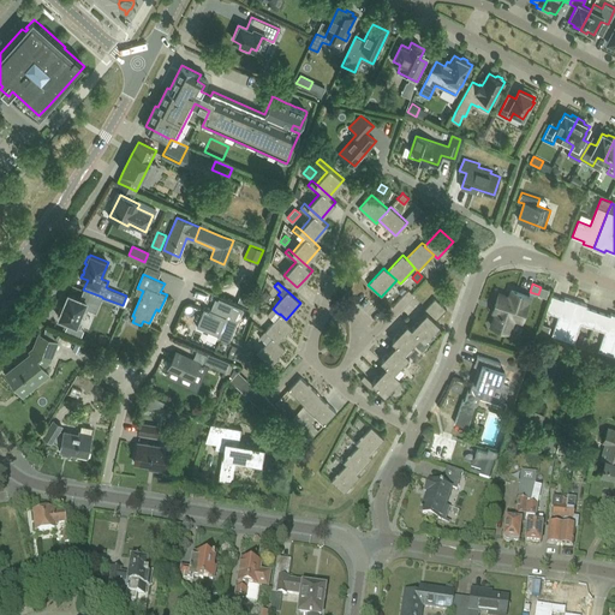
[(96,311),(102,298),(102,297),(83,290),(79,298),(69,293),(67,297),(69,298),(67,302),(66,300),(63,308),(61,306),(58,314),(60,315),(59,317),(77,324),(84,306),(96,311)]
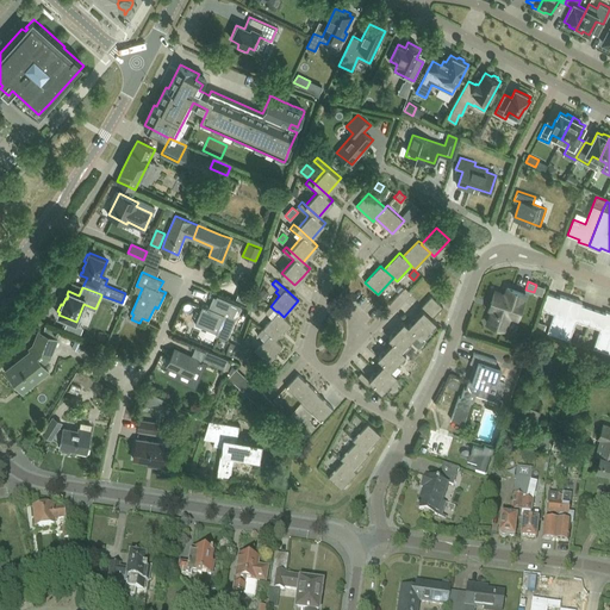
[(517,317),(521,305),(524,293),(508,287),(505,294),(495,291),(491,303),(495,304),(487,323),(499,327),(505,329),(510,315),(517,317)]
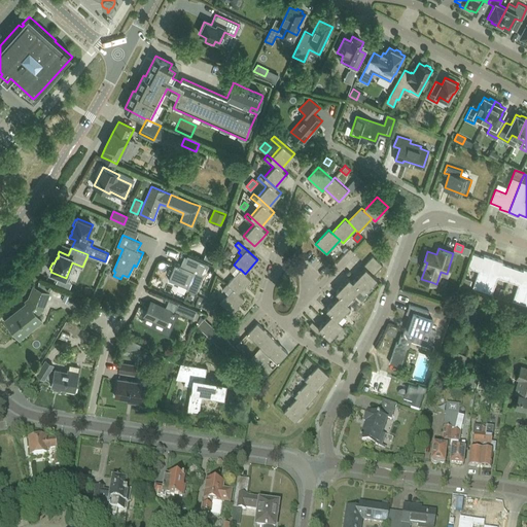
[(472,287),(483,290),(493,258),(484,254),(483,256),(472,253),(467,268),(478,271),(472,287)]
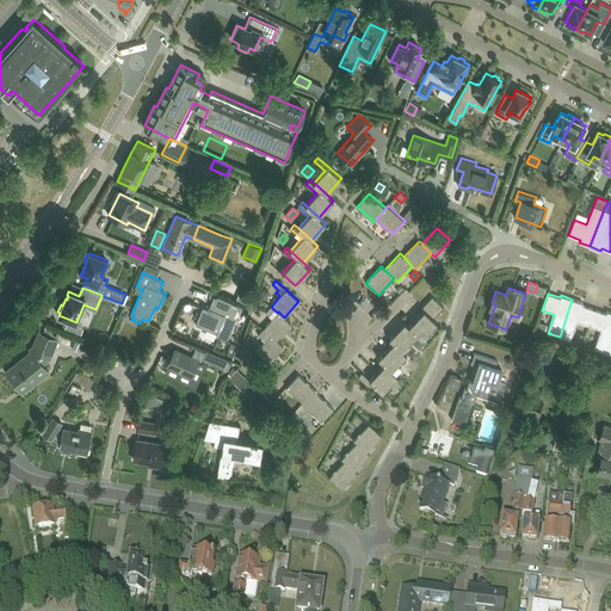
[(215,310),(203,306),(202,307),(203,307),(196,325),(216,333),(215,337),(227,340),(242,307),(217,296),(214,306),(216,306),(215,310)]
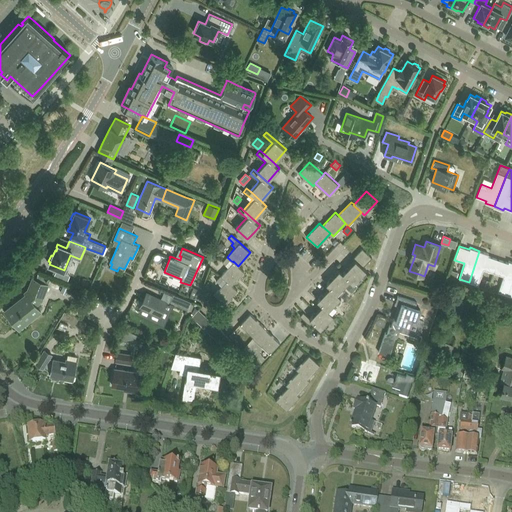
[(360,256),(369,265),(375,258),(366,249),(360,256)]
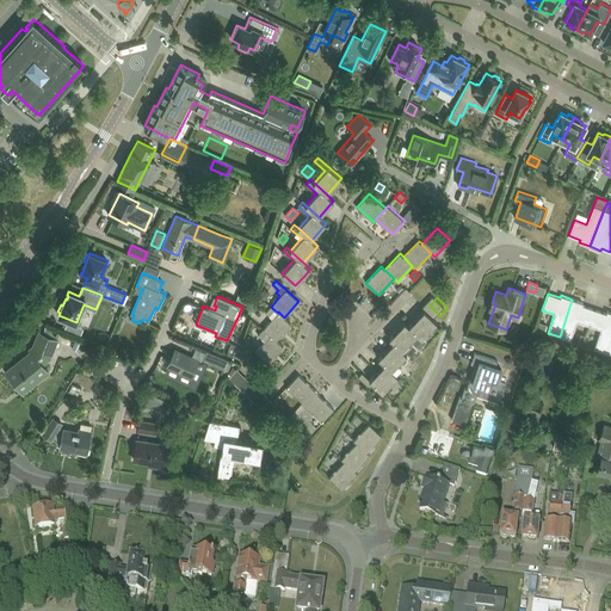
[(572,300),(560,337),(571,340),(576,321),(588,326),(594,309),(582,306),(584,303),(572,300)]
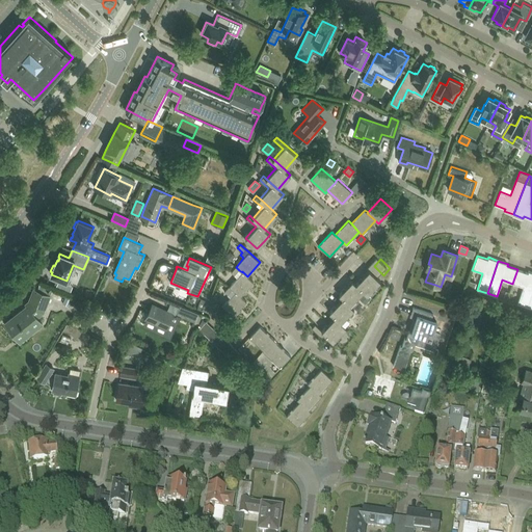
[(237,277),(229,286),(233,289),(235,291),(241,296),(254,282),(247,276),(242,271),(242,272),(239,270),(236,267),(231,272),(235,275),(237,277)]
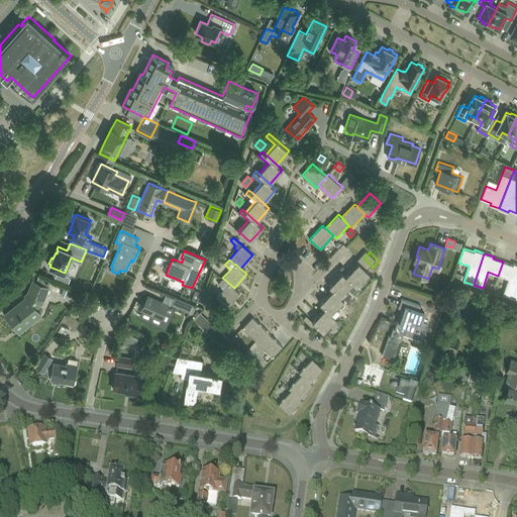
[(346,276),(345,276),(353,283),(354,284),(356,287),(363,280),(364,279),(370,273),(367,270),(358,262),(358,263),(352,269),(346,276)]
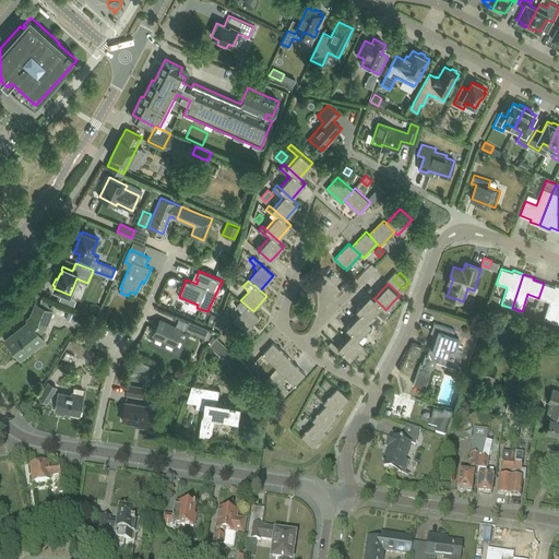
[(544,319),(554,322),(558,307),(558,285),(556,284),(555,286),(544,283),(538,298),(549,301),(544,319)]
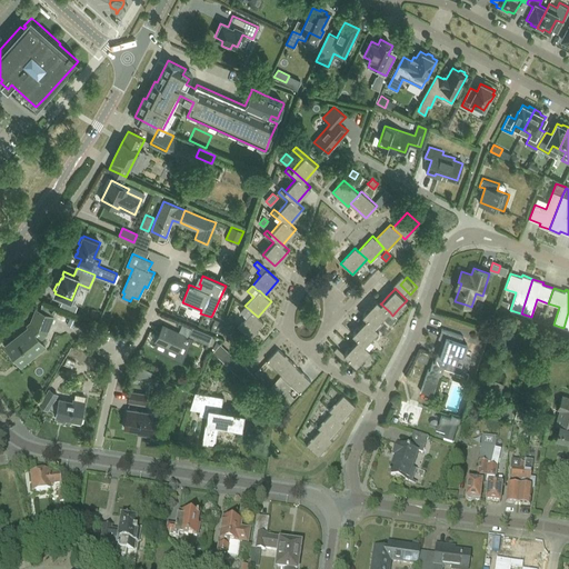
[(368,309),(362,315),(367,319),(367,318),(375,326),(380,321),(381,319),(388,312),(389,311),(380,303),(381,303),(377,299),(376,300),(368,309)]
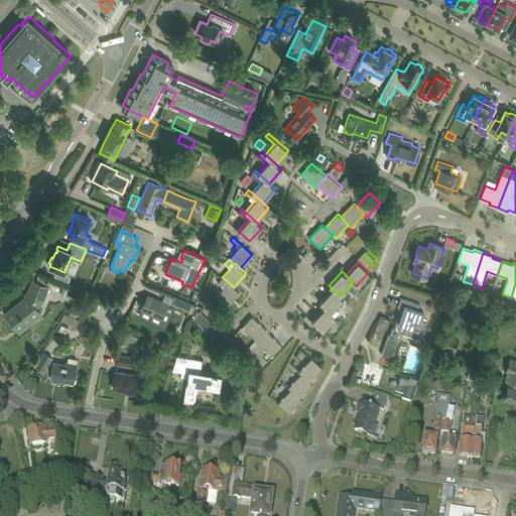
[(224,287),(216,296),(227,306),(240,292),(234,287),(228,282),(226,280),(222,277),(218,282),(221,285),(224,287)]
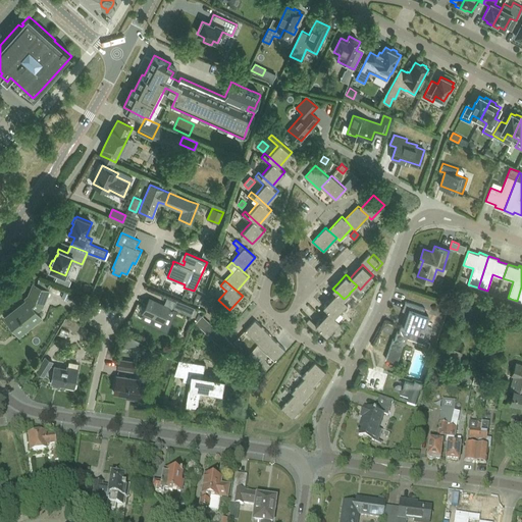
[(28,328),(36,322),(41,317),(30,303),(36,297),(39,298),(43,288),(33,283),(29,296),(25,298),(27,300),(5,317),(17,332),(25,325),(28,328)]
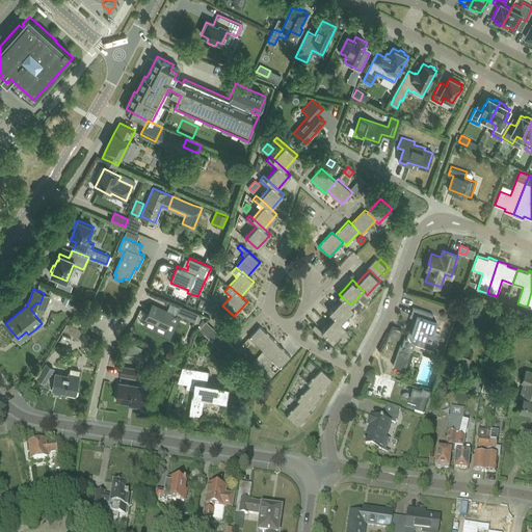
[(98,291),(94,300),(101,303),(105,294),(98,291)]
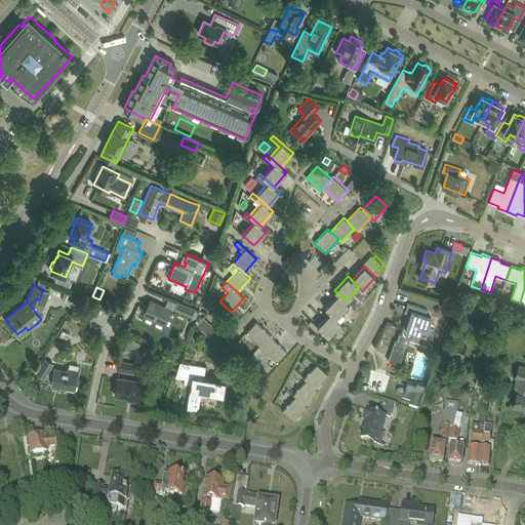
[(495,287),(493,294),(499,296),(501,289),(495,287)]
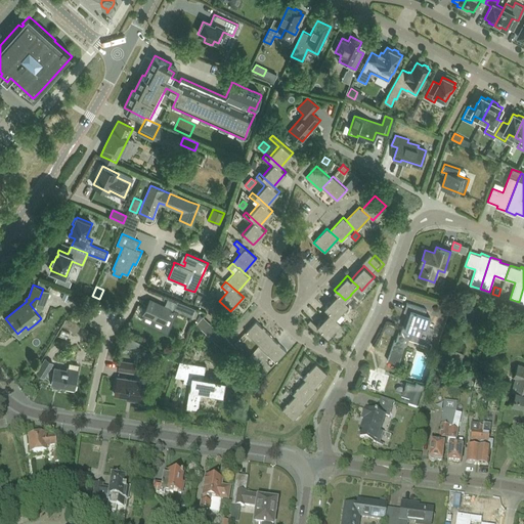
[(213,288),(209,292),(214,297),(217,292),(213,288)]
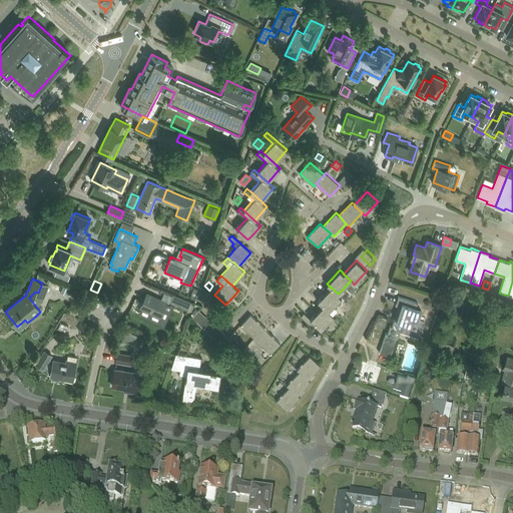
[(352,282),(347,287),(353,292),(357,288),(354,285),(352,282)]
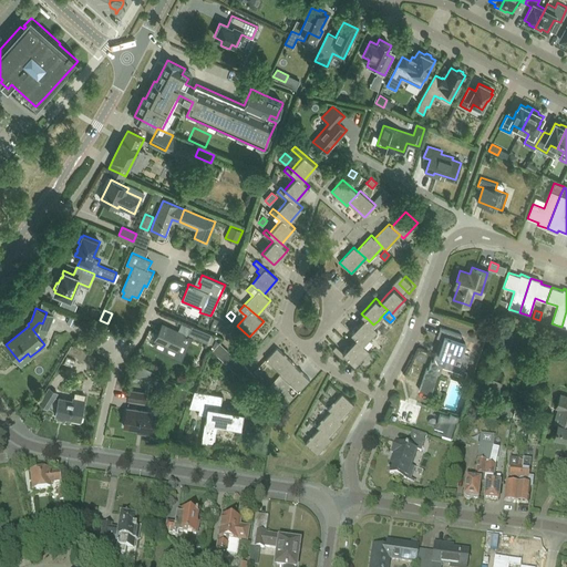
[(214,317),(209,328),(214,330),(218,319),(214,317)]
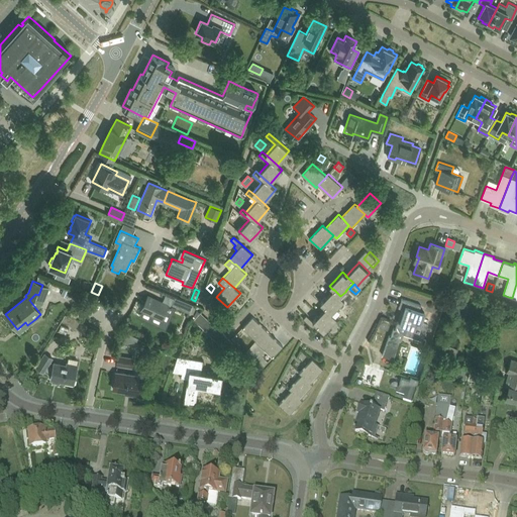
[(322,301),(320,303),(325,308),(331,313),(333,311),(337,306),(341,303),(344,299),(342,298),(340,296),(333,289),(333,290),(330,293),(322,301)]
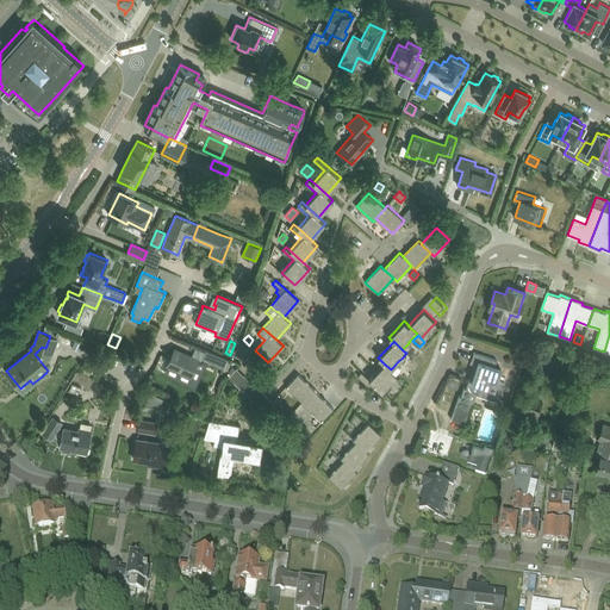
[(174,348),(167,365),(168,366),(167,371),(167,373),(173,377),(176,375),(179,371),(191,377),(199,360),(174,348)]
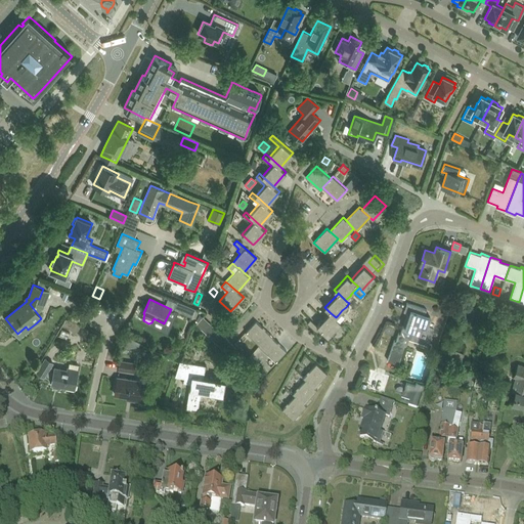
[(192,316),(195,309),(195,308),(177,301),(174,309),(192,316)]
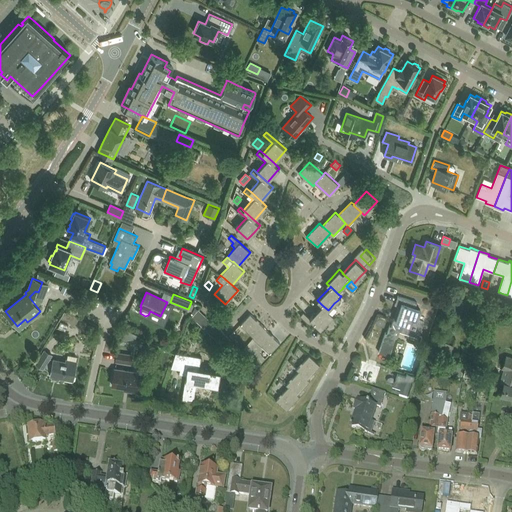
[(388,359),(394,342),(396,336),(398,337),(400,331),(418,337),(423,321),(417,319),(421,308),(414,306),(415,302),(407,299),(398,296),(395,304),(401,306),(400,311),(399,311),(396,319),(394,318),(391,325),(390,325),(387,333),(385,332),(383,339),(389,341),(383,357),(388,359)]
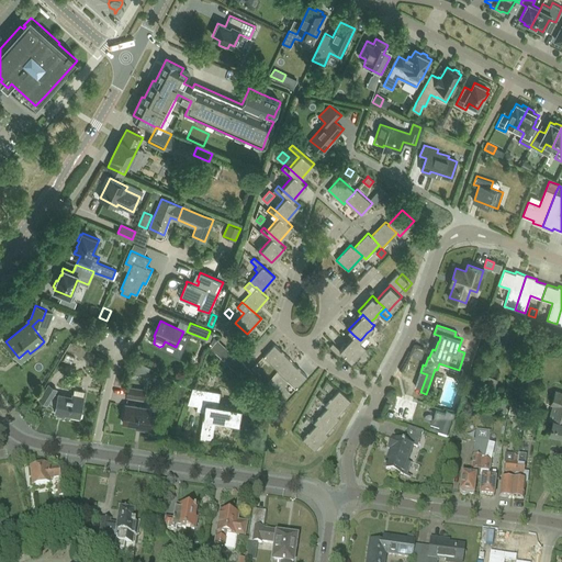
[(333,343),(329,346),(340,357),(344,352),(351,360),(359,352),(360,351),(366,346),(363,343),(360,340),(353,335),(348,340),(340,349),(333,343)]
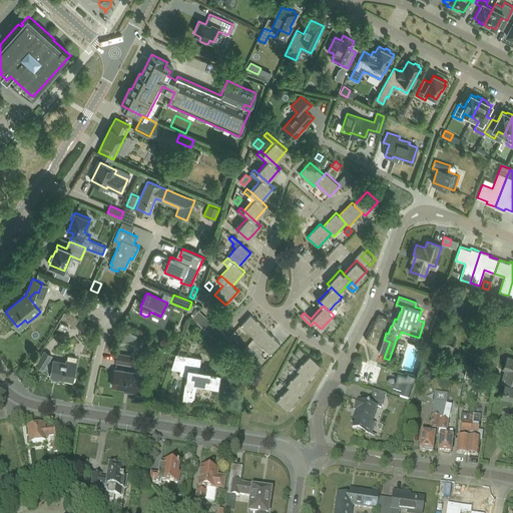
[(266,329),(250,314),(240,325),(253,338),(254,340),(266,329)]
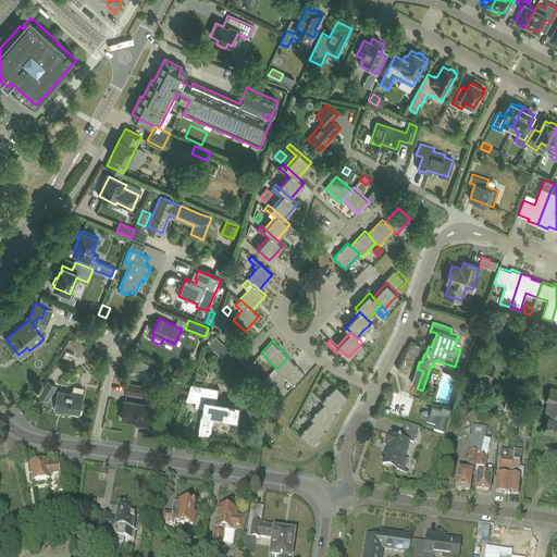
[(149,363),(133,356),(132,363),(134,363),(133,370),(147,368),(149,363)]
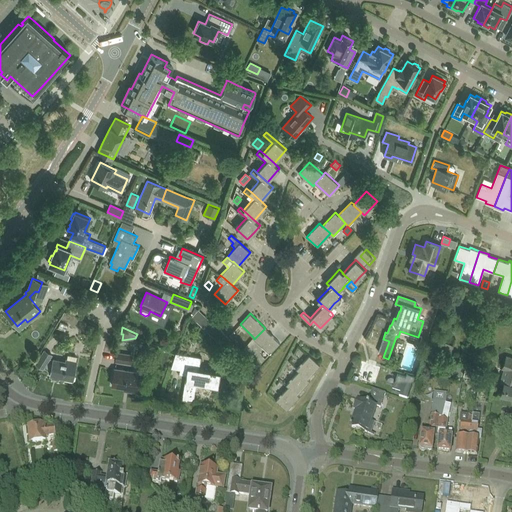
[(267,329),(265,328),(254,339),(270,353),(280,342),(266,330),(267,329)]
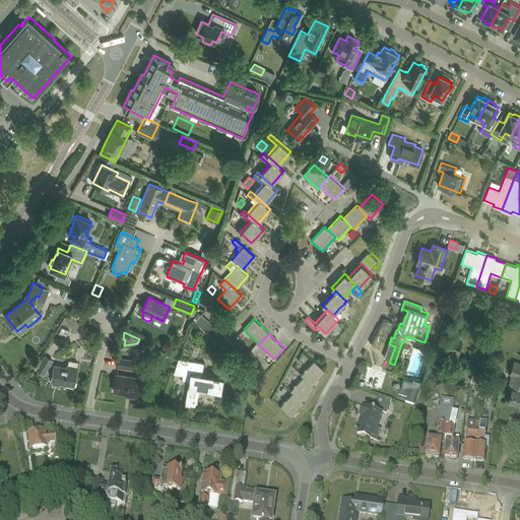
[(235,344),(232,342),(231,340),(226,345),(231,349),(235,344)]
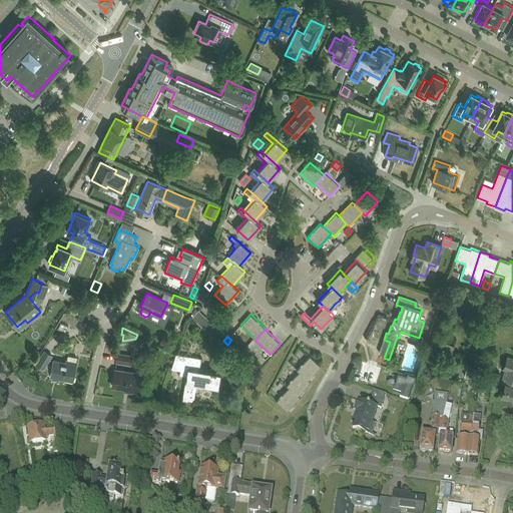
[(233,339),(229,344),(234,348),(238,344),(233,339)]
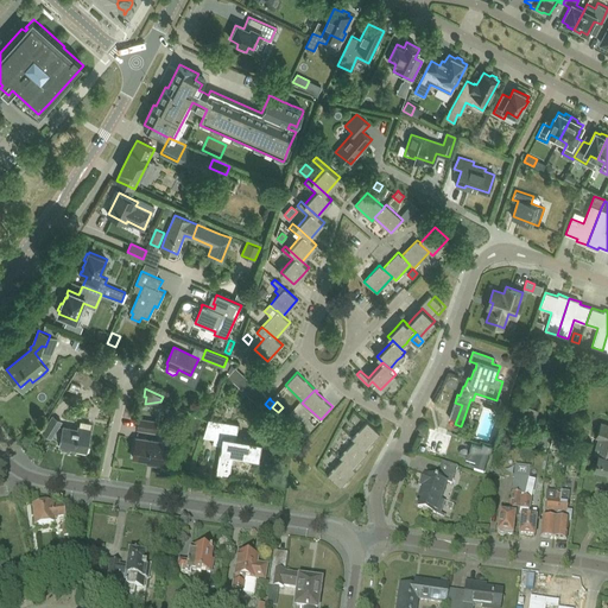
[(539,420),(543,412),(531,407),(527,416),(539,420)]
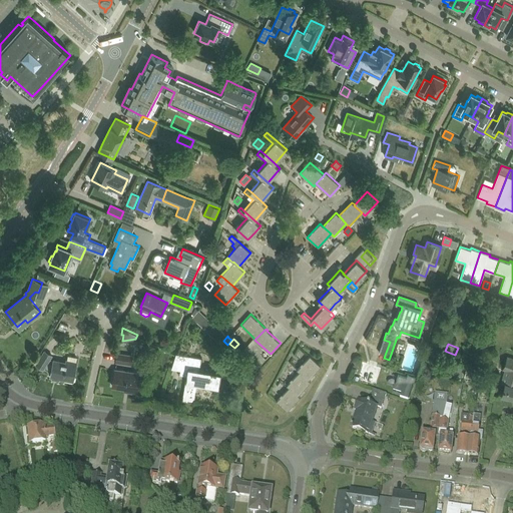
[(73,381),(76,364),(76,360),(76,357),(67,355),(67,359),(65,359),(65,361),(52,359),(52,360),(50,358),(52,355),(44,351),(41,356),(36,364),(43,369),(43,368),(51,373),(50,376),(52,377),(52,379),(58,380),(59,378),(73,381)]
